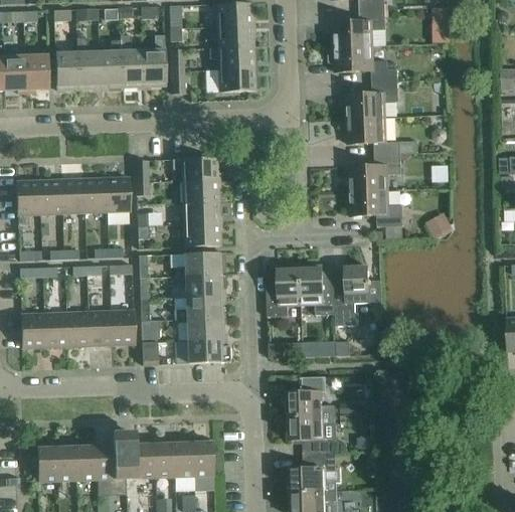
[(359,0),(359,10),(385,10),(384,0),(359,0)]
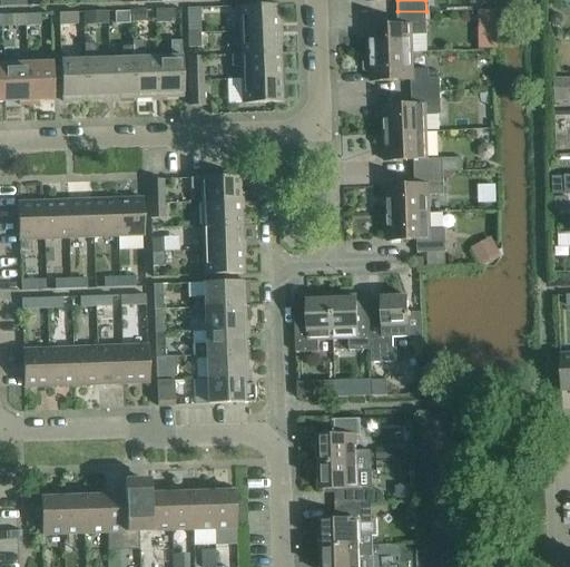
[(241,29),(279,27),(278,2),(239,3),(241,29)]
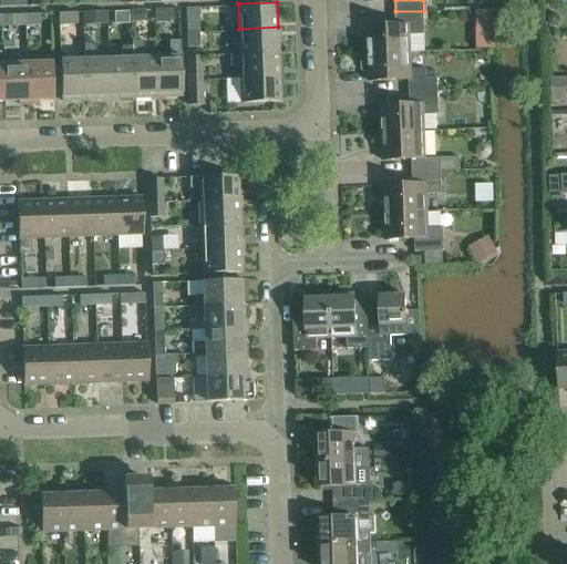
[(188,4),(188,18),(197,18),(197,4),(188,4)]
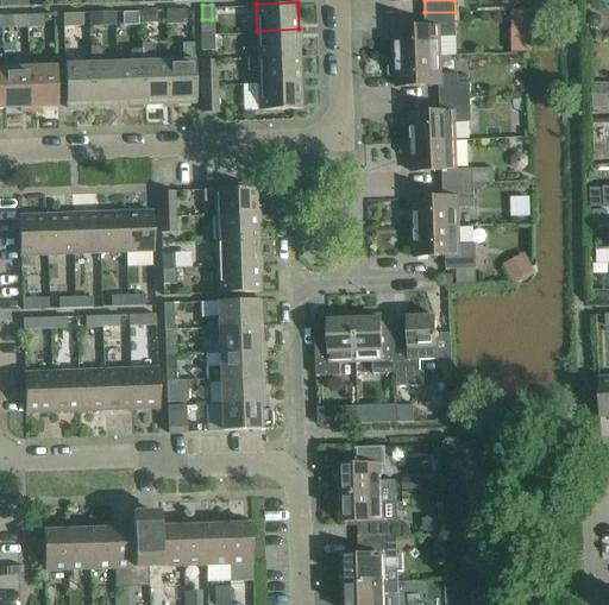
[(186,7),(167,7),(167,21),(186,21),(186,7)]
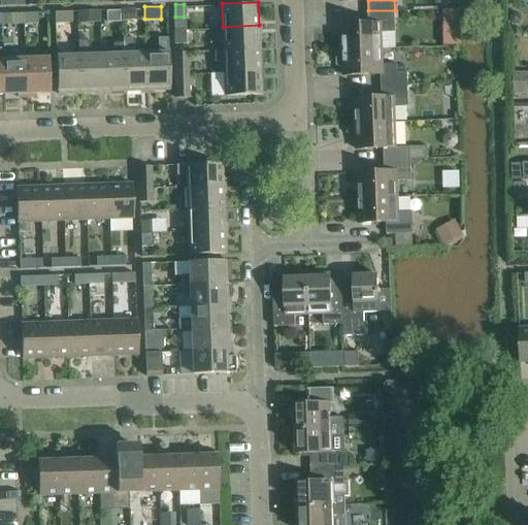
[(134,7),(122,8),(123,19),(135,18),(134,7)]
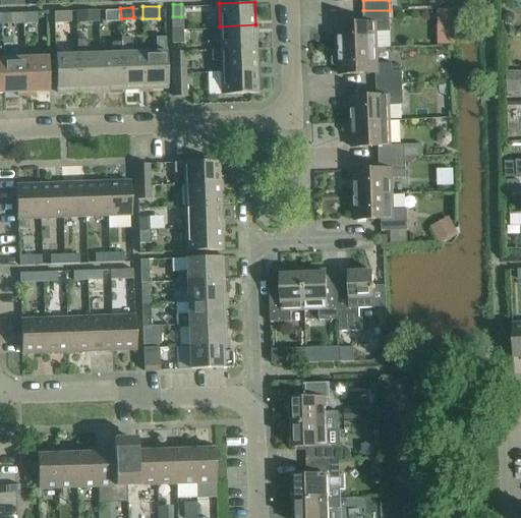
[(71,9),(54,10),(54,20),(71,19),(71,9)]
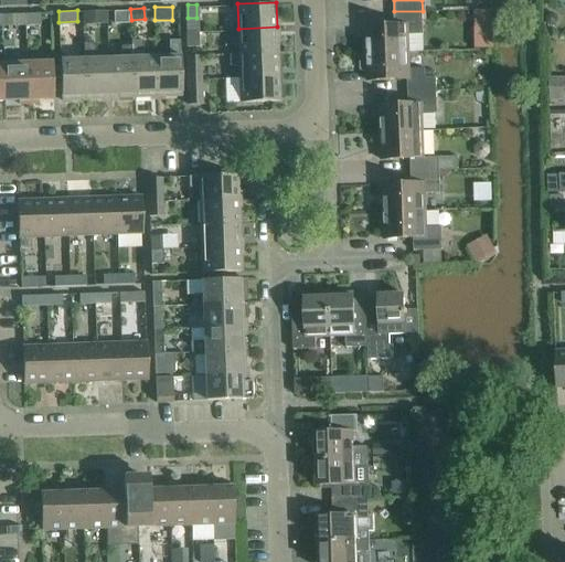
[(42,11),(25,12),(27,23),(42,22),(42,11)]
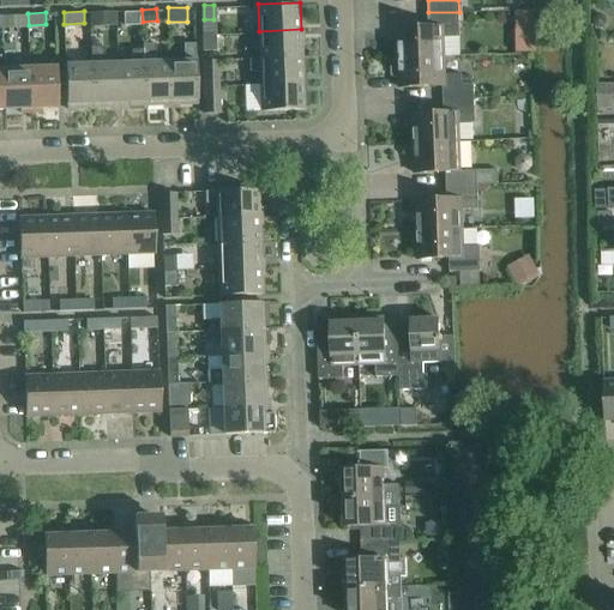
[(113,12),(90,12),(90,24),(114,24),(113,12)]
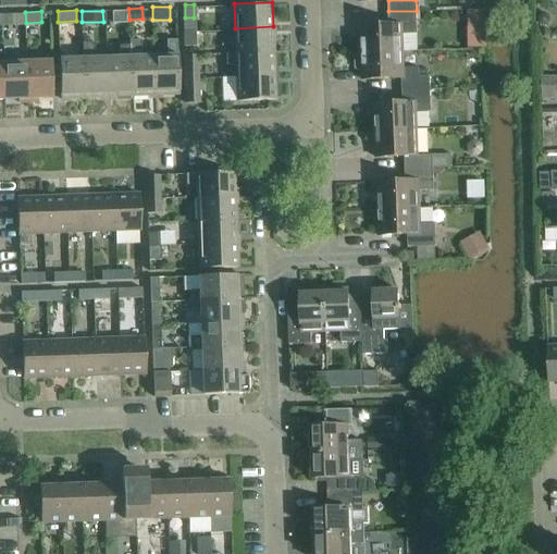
[(126,11),(113,11),(113,22),(126,22),(126,11)]
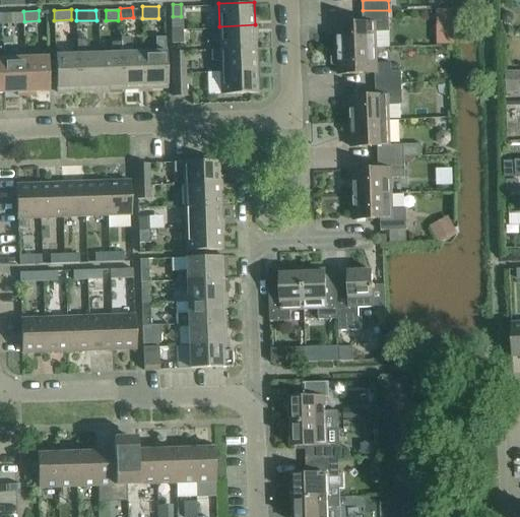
[(389,10),(363,10),(364,20),(336,21),(337,48),(377,47),(376,30),(390,29),(389,10)]
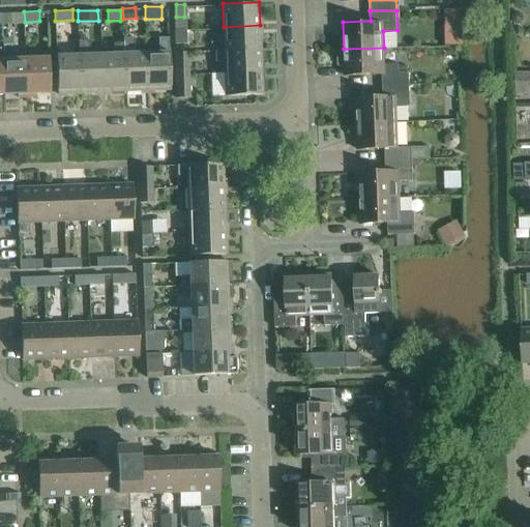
[(24,11),(1,11),(1,23),(25,22),(24,11)]
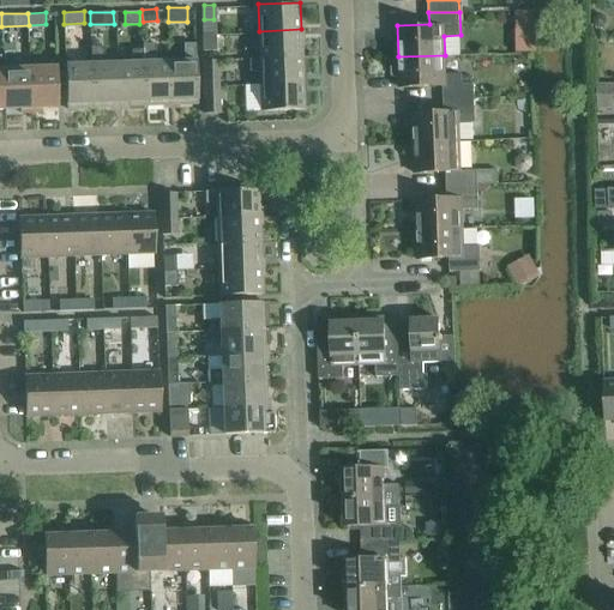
[(302,54),(301,29),(259,31),(260,56),(302,54)]
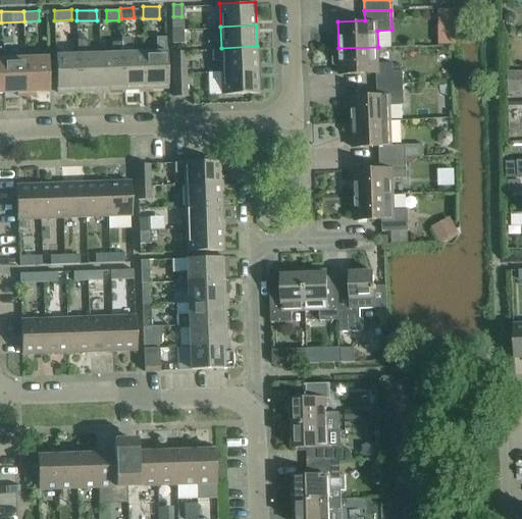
[(173,29),(173,41),(184,41),(184,28),(173,29)]
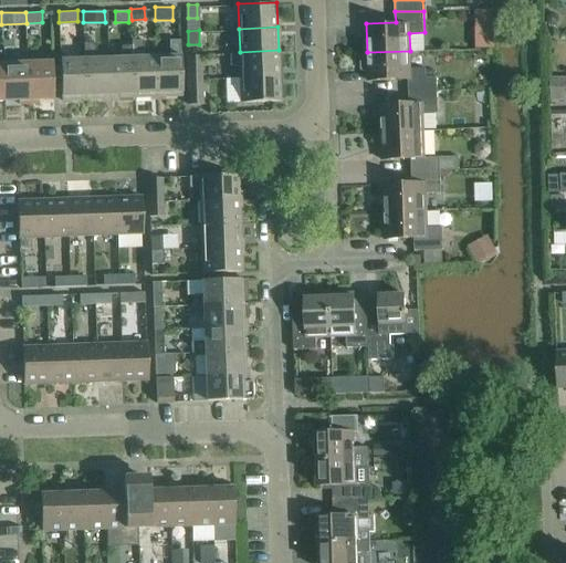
[(157,54),(145,55),(144,38),(132,39),(133,55),(134,95),(158,94),(157,54)]
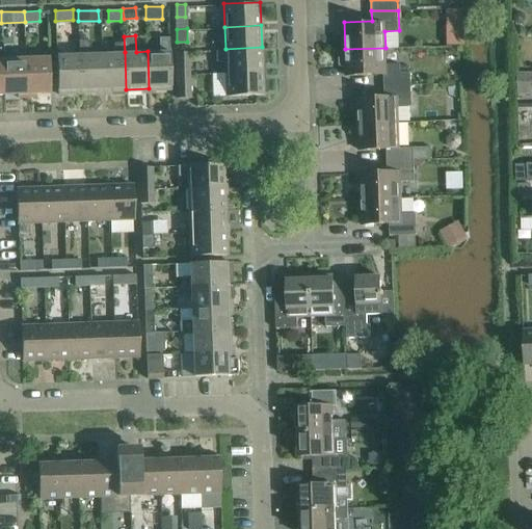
[(160,36),(160,51),(148,51),(149,88),(171,87),(169,35),(160,36)]
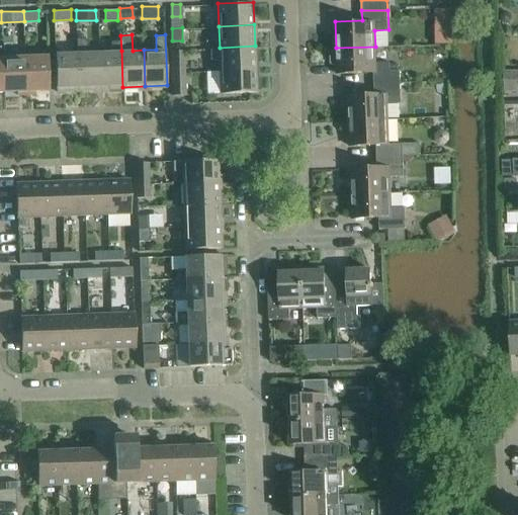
[(255,46),(220,48),(210,48),(210,59),(220,58),(220,70),(256,68),(255,61),(260,60),(259,51),(255,49),(255,46)]
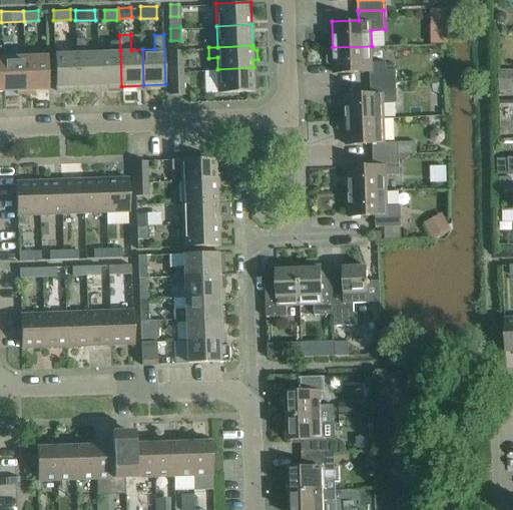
[(181,70),(180,58),(180,46),(169,47),(170,71),(181,70)]
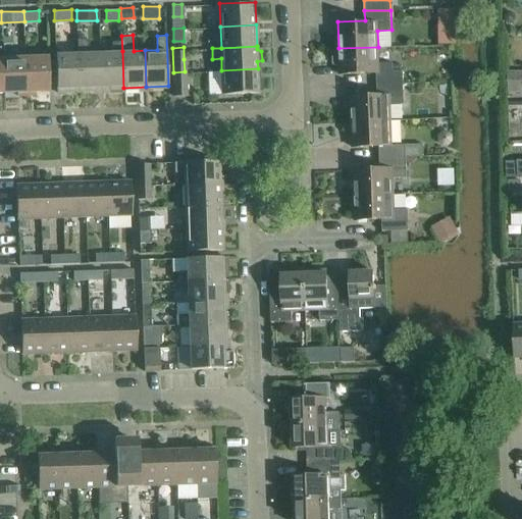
[(378,47),(338,48),(340,71),(376,70),(377,84),(404,83),(404,71),(394,71),(393,62),(379,63),(378,47)]
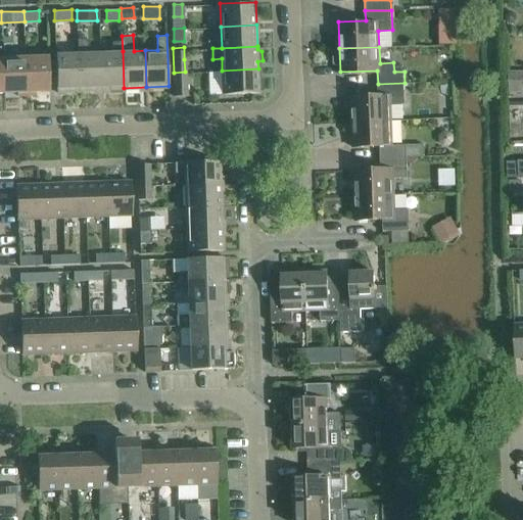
[(123,51),(100,52),(102,89),(124,88),(123,51)]
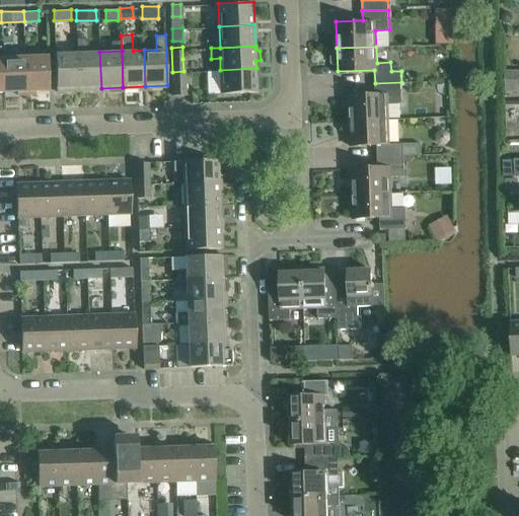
[(99,52),(77,53),(79,88),(101,88),(99,52)]
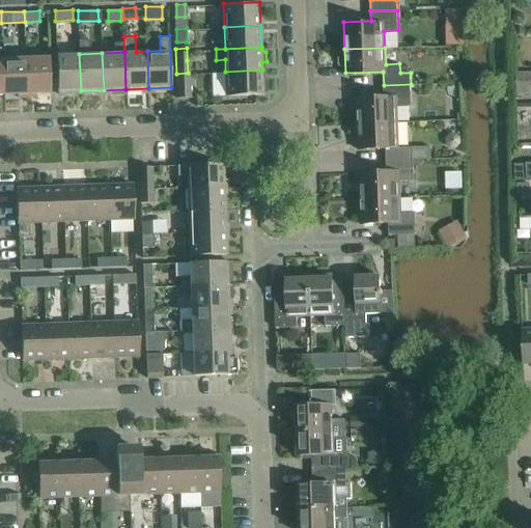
[(81,90),(79,54),(56,54),(58,91),(81,90)]
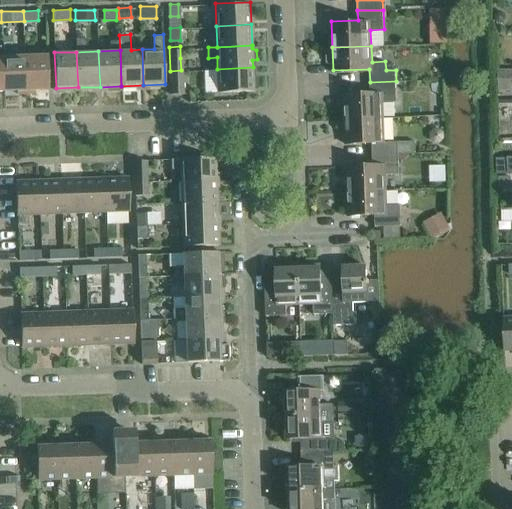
[(47,54),(25,55),(26,91),(35,91),(35,88),(48,88),(47,54)]
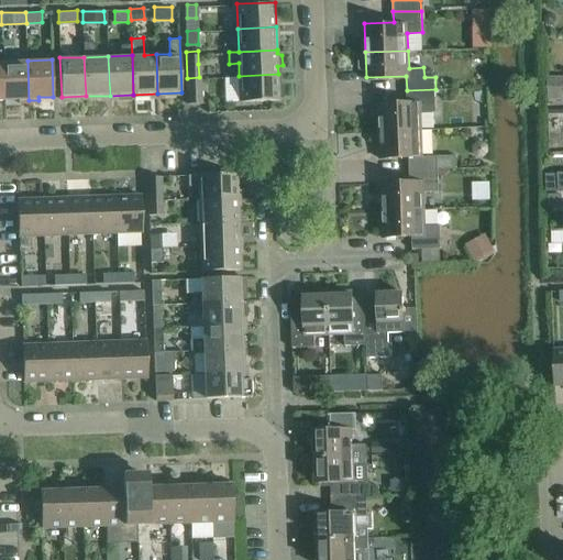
[(29,100),(28,61),(3,61),(4,98),(19,98),(19,101),(29,100)]
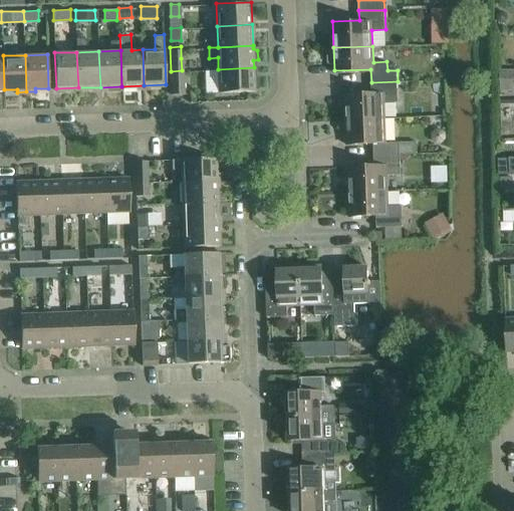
[(254,75),(254,67),(218,69),(219,91),(254,89),(254,87),(259,85),(258,76),(254,75)]
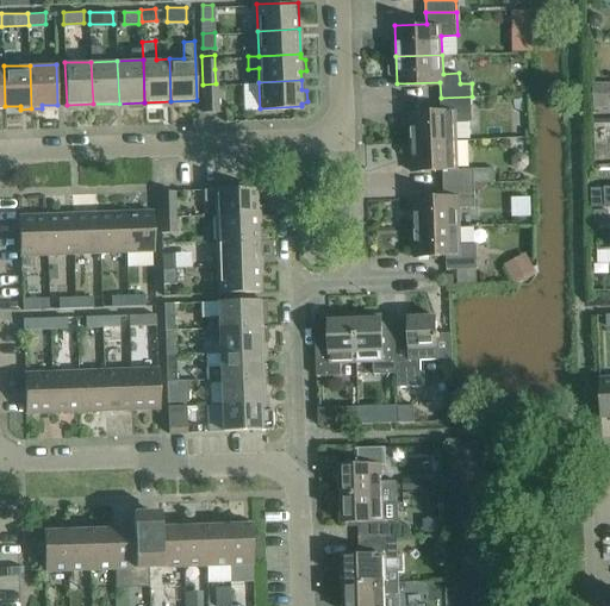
[(217,83),(216,83),(203,85),(204,111),(218,110),(217,83)]
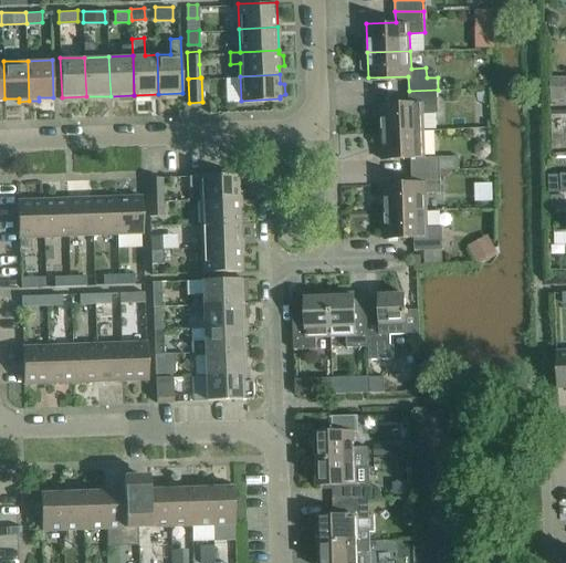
[(438,90),(409,91),(409,102),(380,103),(381,132),(425,131),(423,114),(439,113),(438,90)]
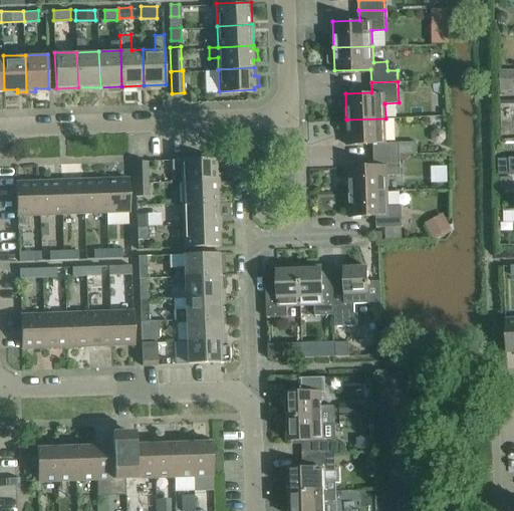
[(513,103),(501,104),(501,118),(510,117),(513,113),(513,103)]
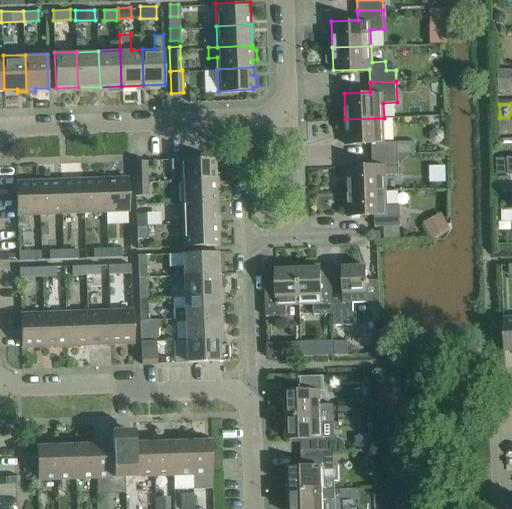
[(384,118),(345,119),(346,142),(372,141),(373,154),(399,153),(399,151),(407,150),(406,141),(385,142),(384,118)]
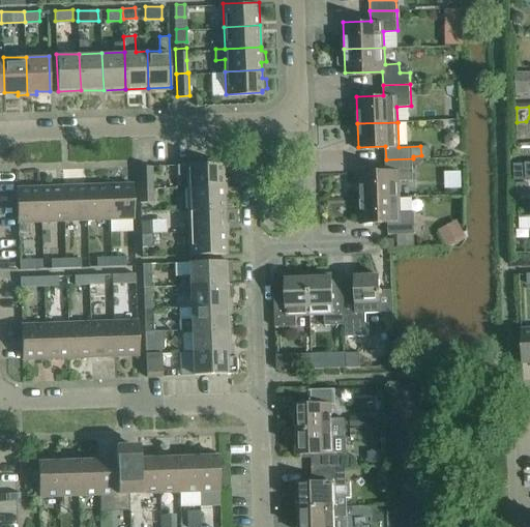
[(450,133),(446,137),(446,142),(450,146),(455,146),(460,142),(460,136),(455,133),(450,133)]
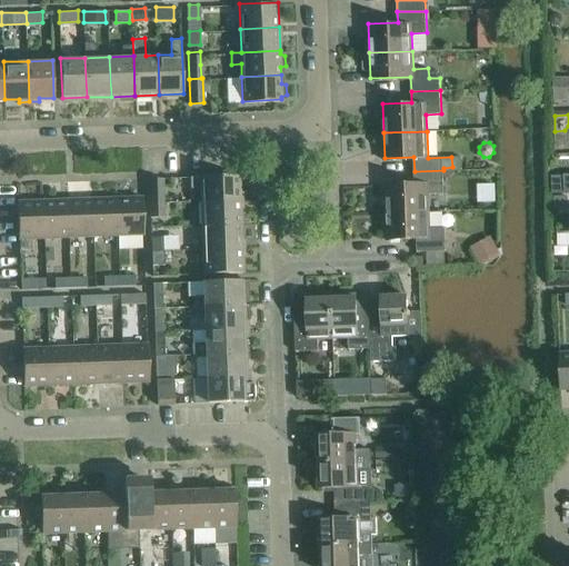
[(443,170),(415,171),(415,182),(385,184),(386,211),(429,210),(429,194),(443,192),(443,170)]
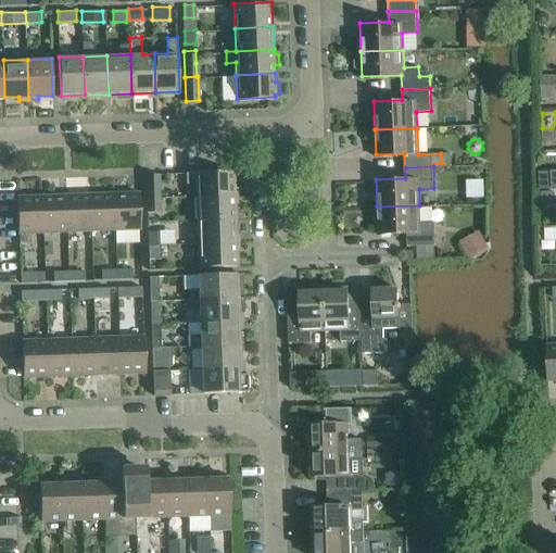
[(197,197),(235,196),(234,170),(186,172),(186,183),(197,183),(197,197)]
